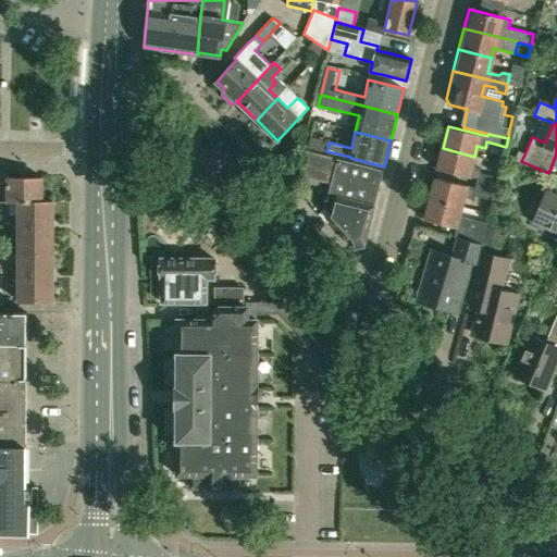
[(323,151),(325,140),(322,139),(310,136),(307,148),(318,150),(323,151)]
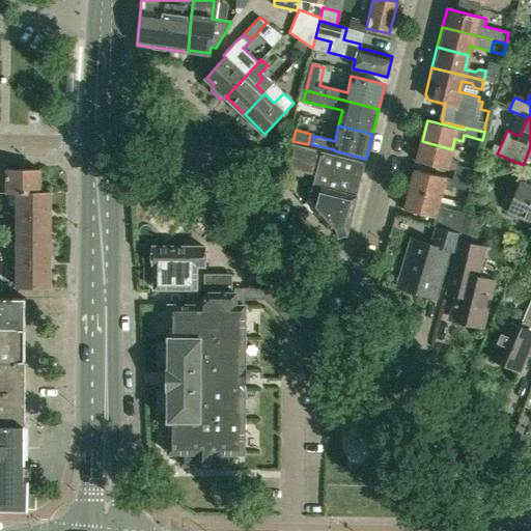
[(450,159),(452,149),(422,141),(417,161),(455,170),(454,174),(473,179),(476,168),(456,164),(457,161),(450,159)]
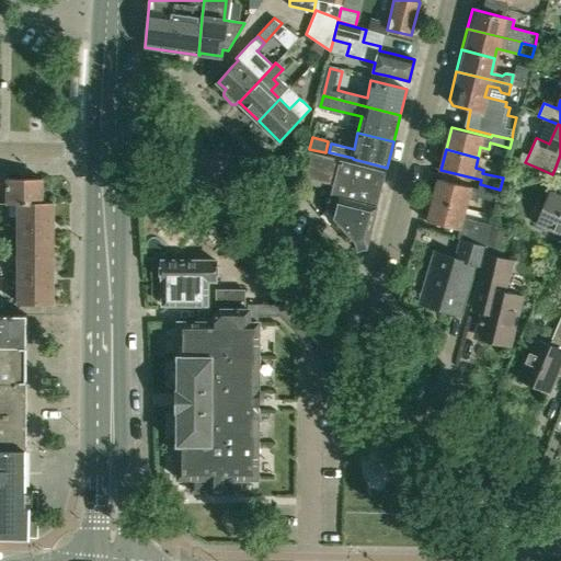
[(386,172),(365,167),(304,151),(297,178),(333,186),(327,209),(335,212),(335,213),(336,214),(333,224),(357,250),(358,250),(367,248),(386,172)]
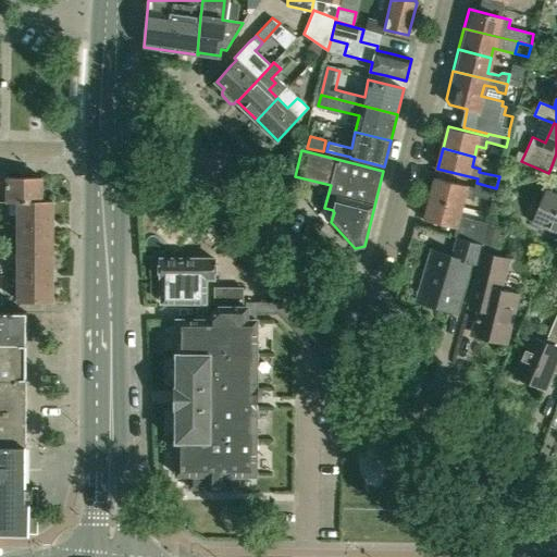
[(41,201),(41,200),(41,177),(10,176),(10,174),(0,173),(0,185),(8,186),(8,201),(19,201),(41,201)]
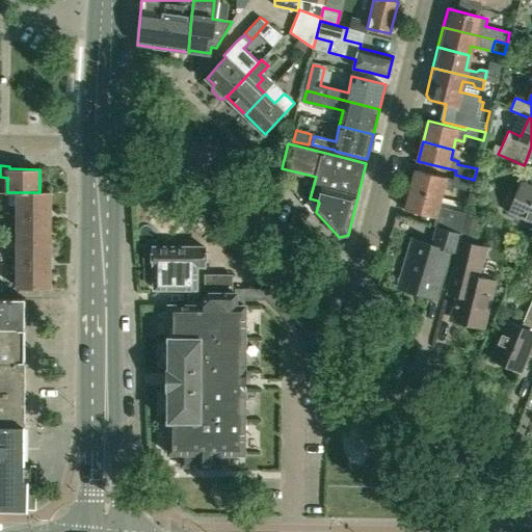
[(454,179),(435,175),(416,169),(410,189),(441,198),(444,188),(451,190),(452,186),(471,191),(474,180),(455,175),(454,179)]
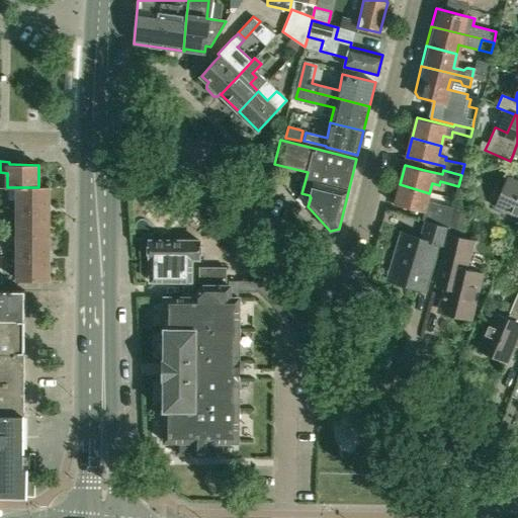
[(517,180),(509,176),(496,207),(517,216),(517,180)]
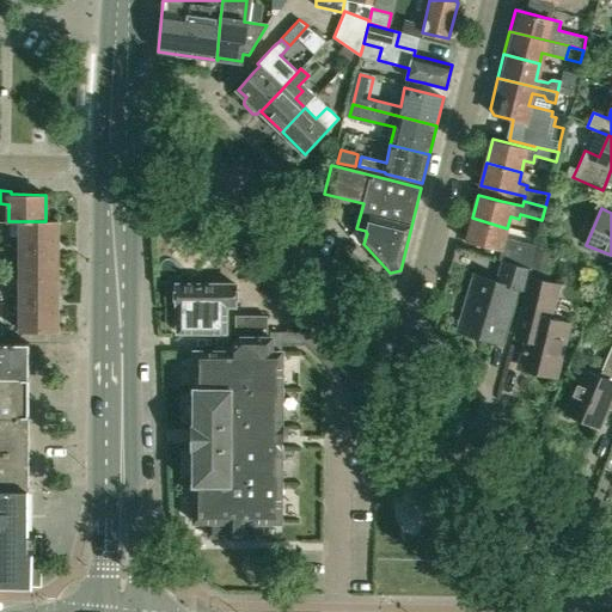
[(505,239),(507,228),(472,218),(466,242),(502,250),(500,261),(530,268),(534,246),(505,239)]
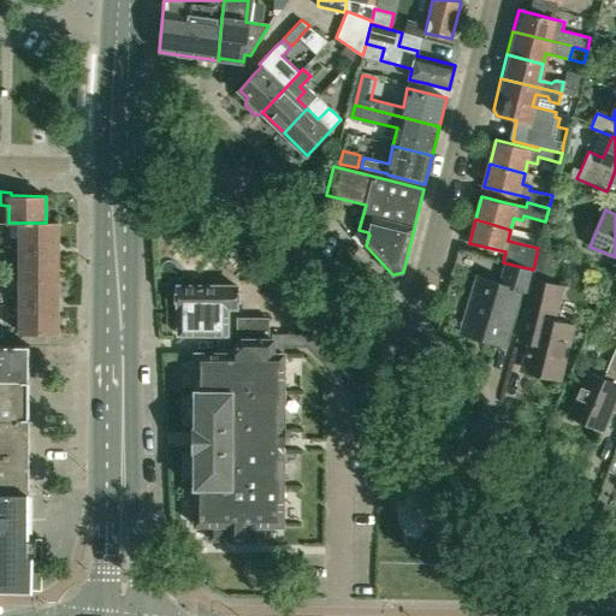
[(21,250),(58,250),(58,221),(46,221),(46,223),(21,223),(21,250)]
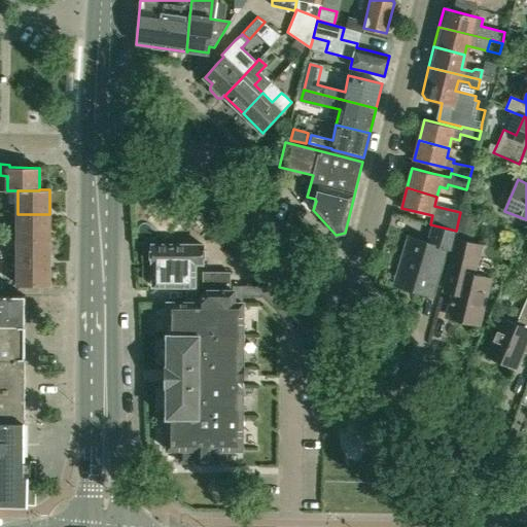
[(473,213),(462,211),(458,227),(469,231),(473,213)]
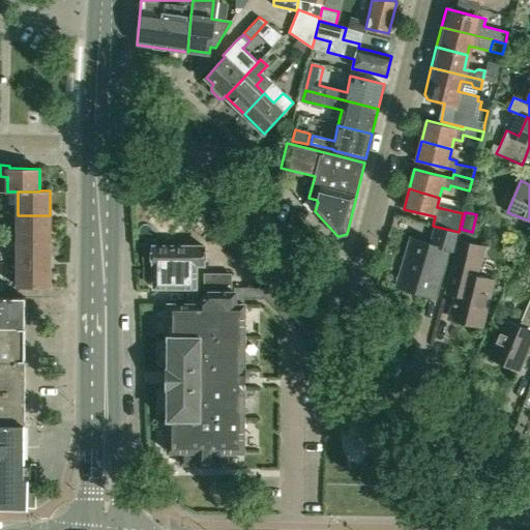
[(50,239),(50,215),(18,215),(18,239),(50,239)]
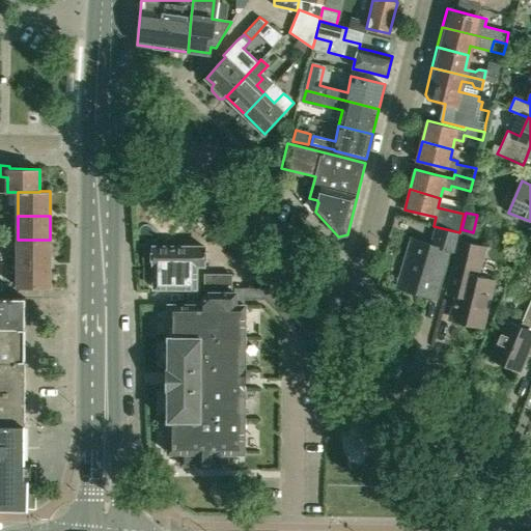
[(440,286),(451,250),(454,251),(459,233),(434,226),(428,244),(411,238),(402,267),(396,286),(437,299),(440,286)]
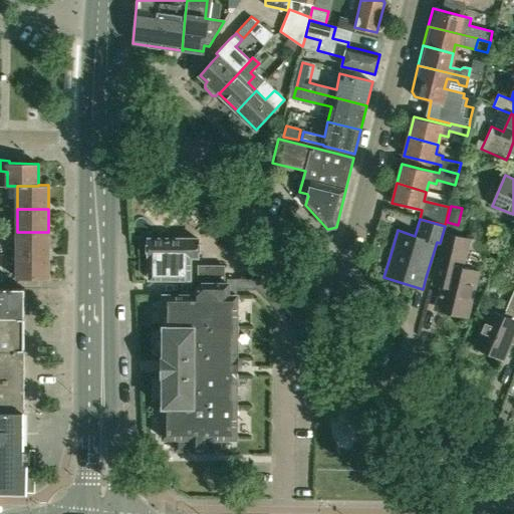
[(17,255),(48,255),(48,232),(17,232),(17,255)]
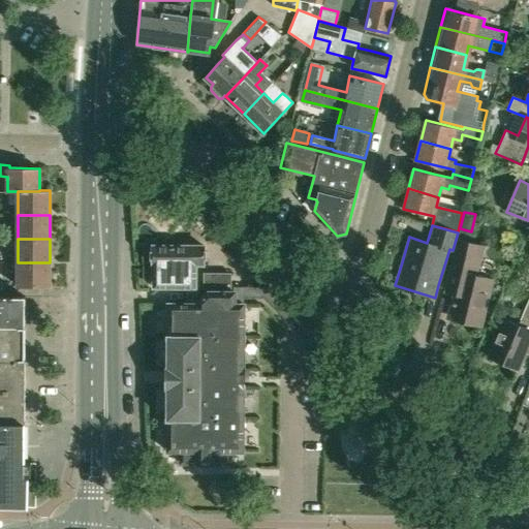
[(457,239),(449,269),(461,272),(450,315),(480,322),(492,278),(475,274),(483,245),(457,239)]
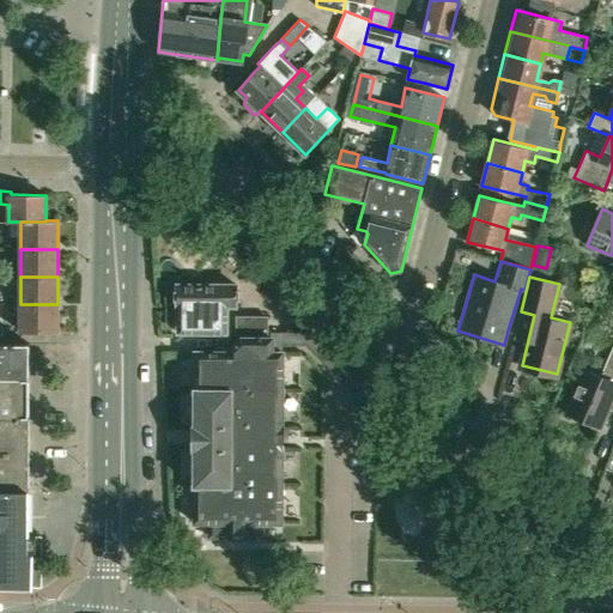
[(177,284),(177,305),(177,332),(226,333),(226,305),(236,305),(236,284),(177,284)]
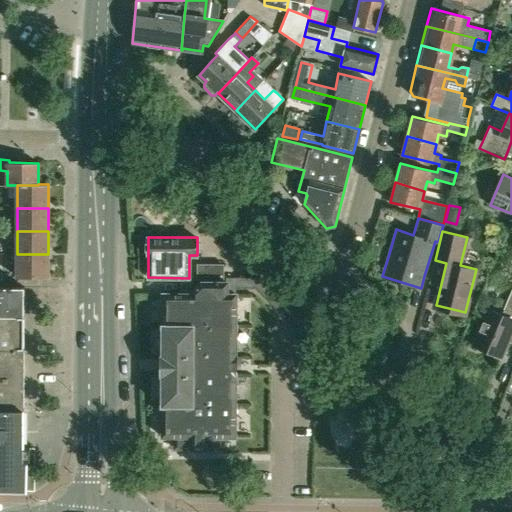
[(17,277),(28,277),(48,277),(48,254),(17,254),(17,277)]
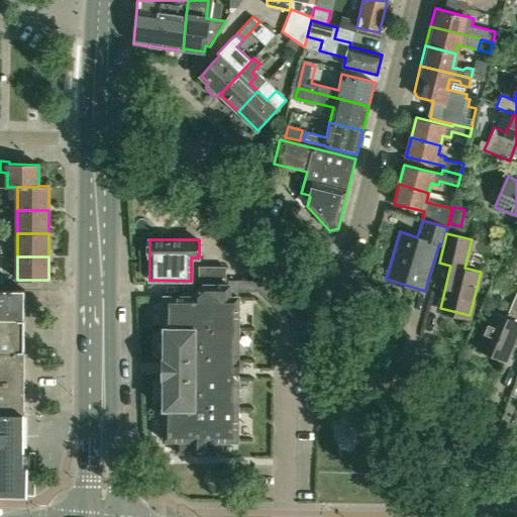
[(220,281),(220,280),(220,268),(199,268),(199,281),(220,281)]
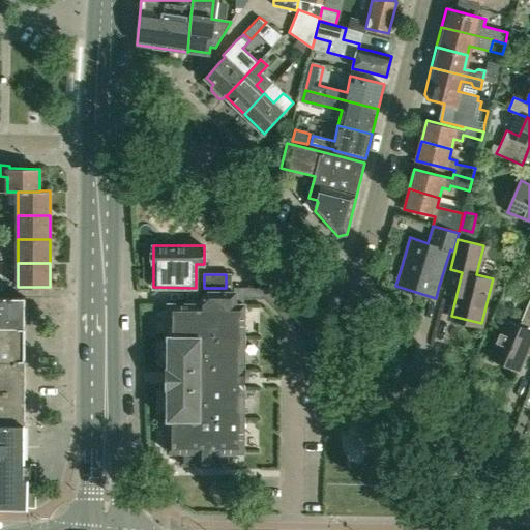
[(240,287),(233,287),(233,288),(233,292),(208,292),(199,301),(199,303),(169,303),(168,451),(181,451),(181,465),(210,465),(231,465),(231,451),(243,451),(244,387),(244,378),(249,378),(249,370),(249,369),(243,369),(244,308),(244,303),(244,299),(265,299),(303,340),(312,331),(270,287),(240,287)]
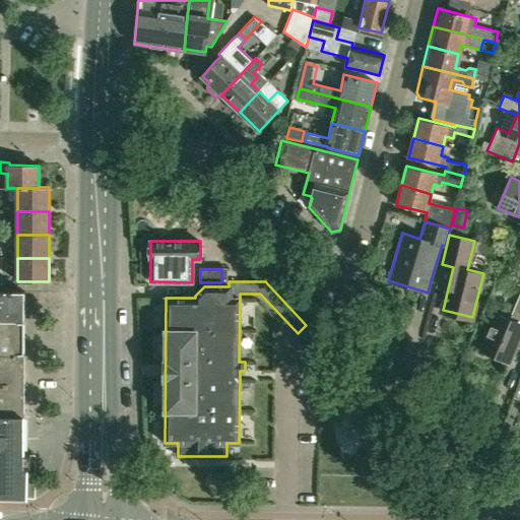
[(0,320),(24,321),(24,290),(0,290),(0,320)]
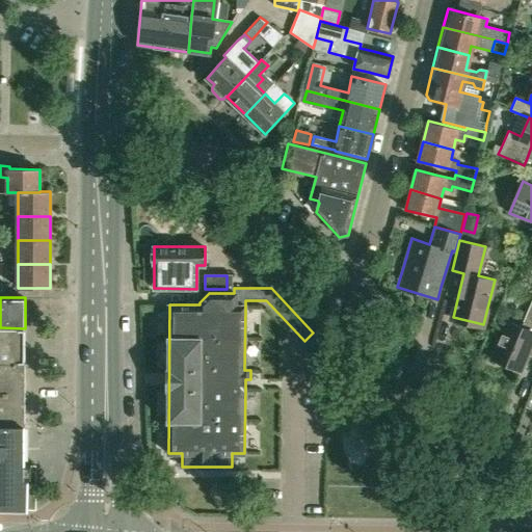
[(522,372),(529,354),(531,355),(531,299),(521,326),(506,320),(499,340),(490,358),(522,372)]
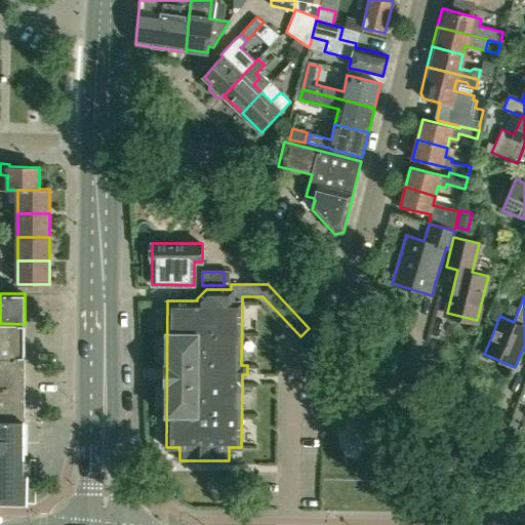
[(0,356),(25,357),(25,324),(0,323),(0,356)]
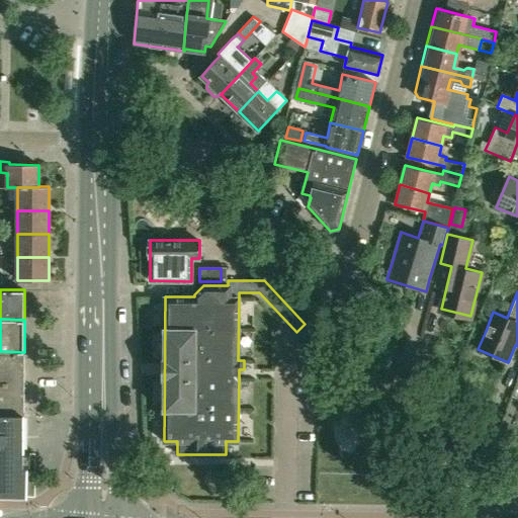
[(24,373),(24,352),(0,351),(0,413),(24,413),(24,373)]
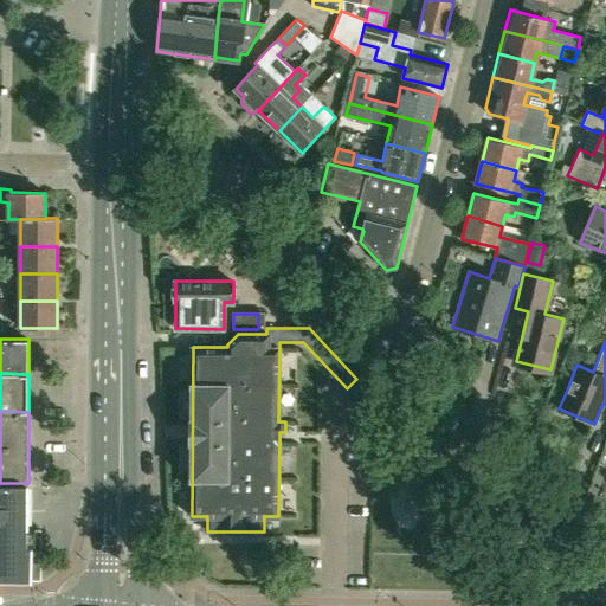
[(28,532),(28,483),(0,483),(0,578),(31,579),(31,565),(39,565),(39,532),(28,532)]
